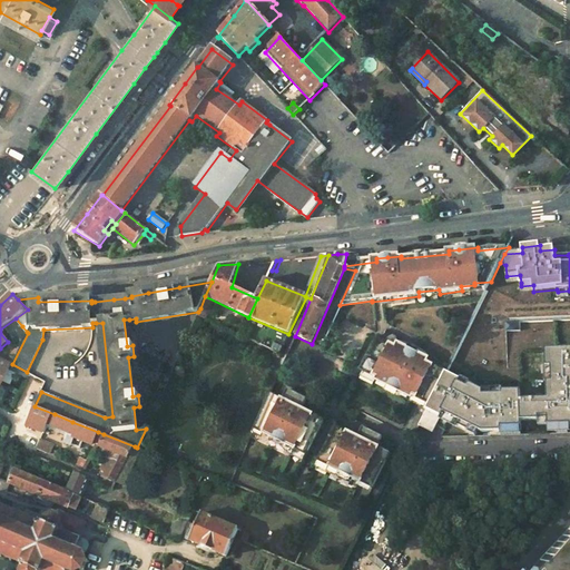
[(198,312),(197,315),(203,318),(206,311),(200,308),(198,312)]
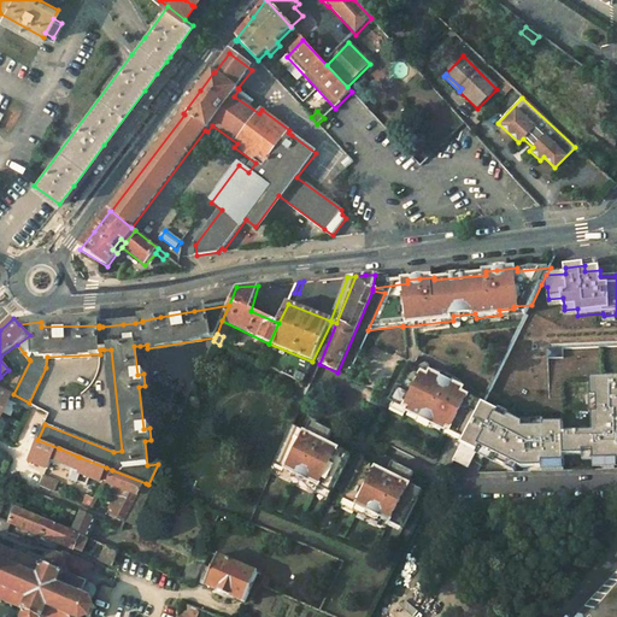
[(223,346),(219,354),(231,360),(235,352),(223,346)]
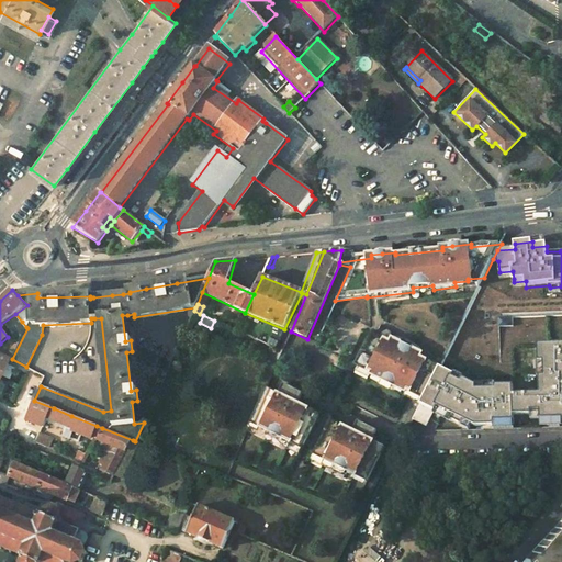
[(14,337),(20,340),(26,327),(22,322),(14,337)]
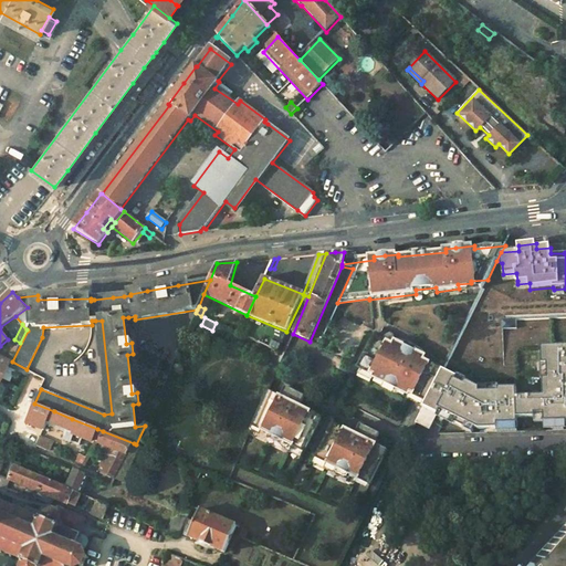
[(220,325),(218,331),(234,337),(237,333),(220,325)]
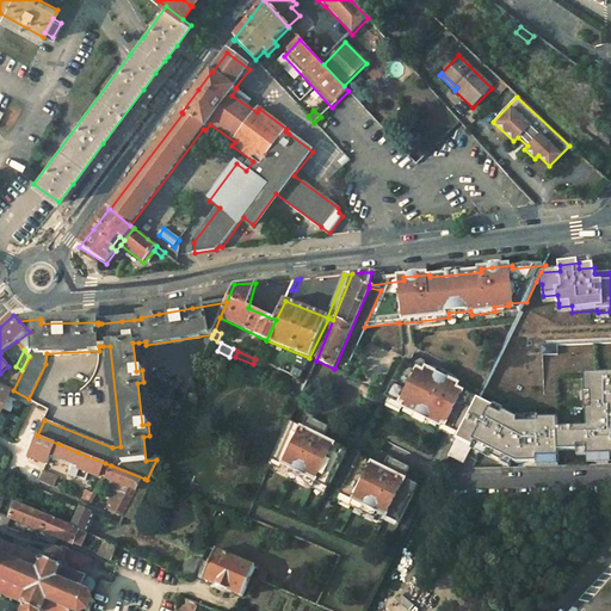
[(443,426),(460,434),(477,400),(457,389),(460,386),(426,369),(425,372),(405,363),(387,397),(405,406),(403,408),(442,429),(443,426)]
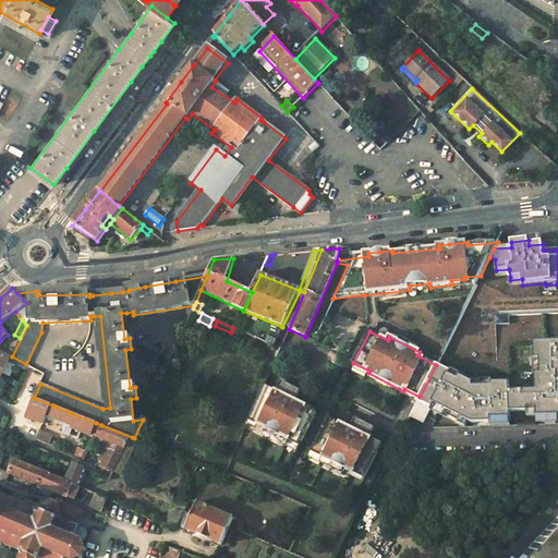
[(472,423),(477,423),(490,423),(490,419),(510,417),(510,412),(528,412),(528,409),(536,409),(536,421),(545,421),(546,421),(546,417),(555,417),(555,420),(556,420),(557,420),(557,342),(534,343),(534,361),(540,360),(541,375),(535,375),(535,391),(509,392),(509,384),(492,384),(492,387),(473,387),(473,384),(459,376),(457,379),(449,375),(451,373),(436,365),(420,397),(417,401),(432,408),(458,422),(460,417),(468,421),(472,423)]
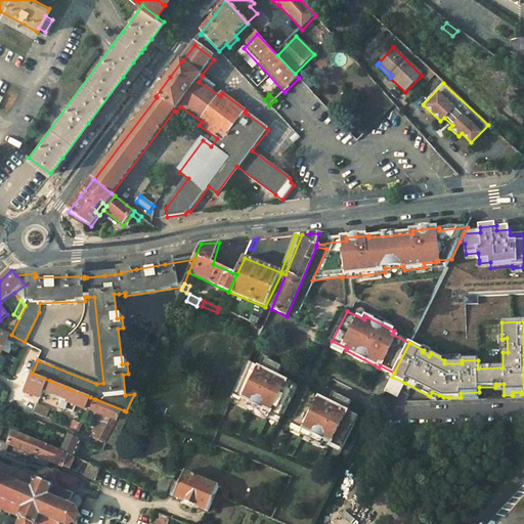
[(0,356),(10,335),(5,333),(0,330),(0,356)]
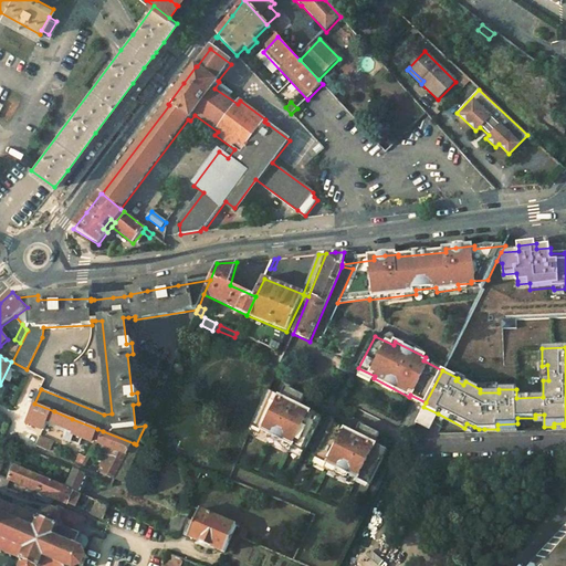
[(305,451),(322,418),(300,407),(304,397),(285,388),(276,405),(264,398),(254,420),(253,420),(251,425),(262,430),(261,432),(293,448),(293,446),(305,451)]
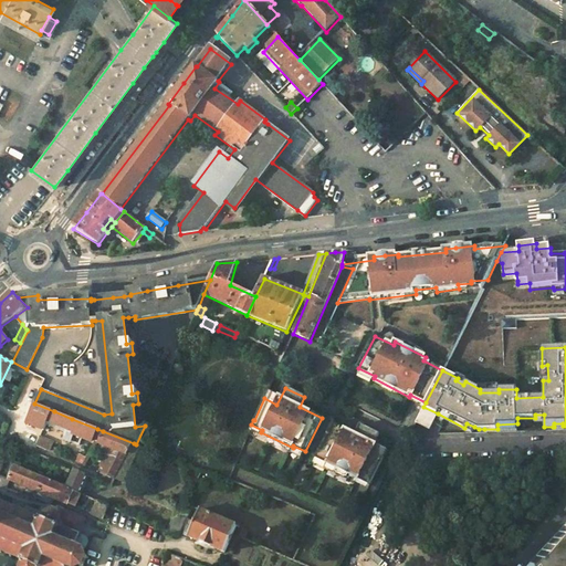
[(34,404),(25,423),(42,430),(45,423),(46,420),(50,422),(54,411),(34,404)]
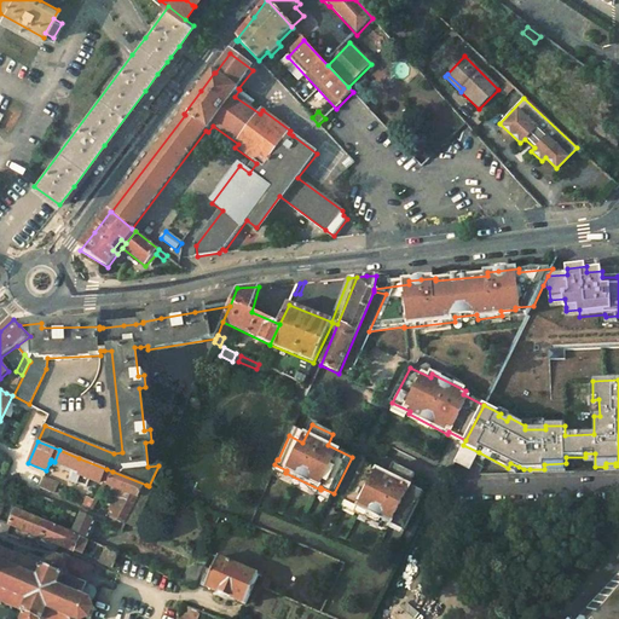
[(479,452),(463,445),(455,462),(469,470),(479,452)]
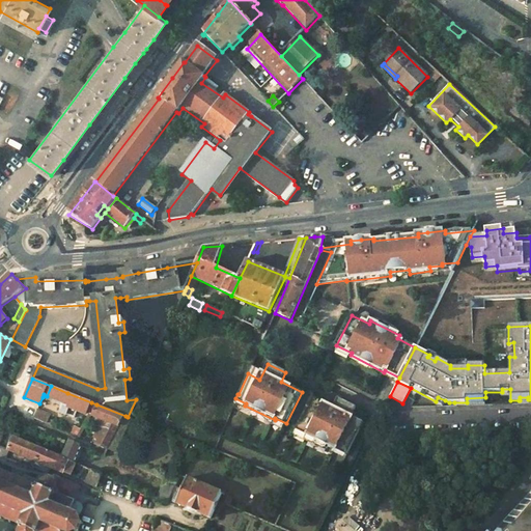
[(43,397),(62,404),(67,393),(51,386),(47,396),(44,394),(43,397)]
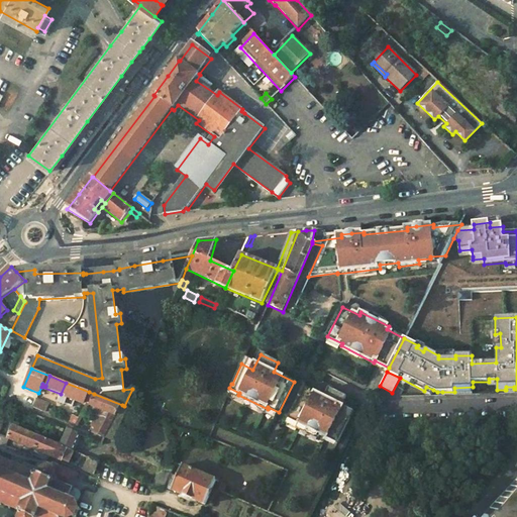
[(61,394),(84,404),(88,395),(89,392),(66,383),(61,394)]
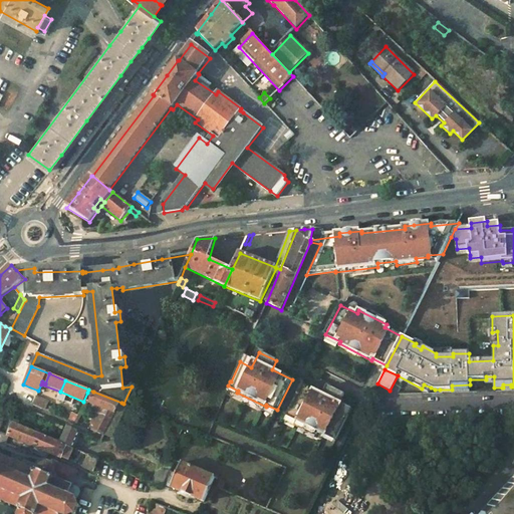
[(321,395),(301,384),(287,415),(297,420),(296,422),(324,436),(325,434),(336,440),(347,416),(336,410),(343,395),(326,386),(321,395)]
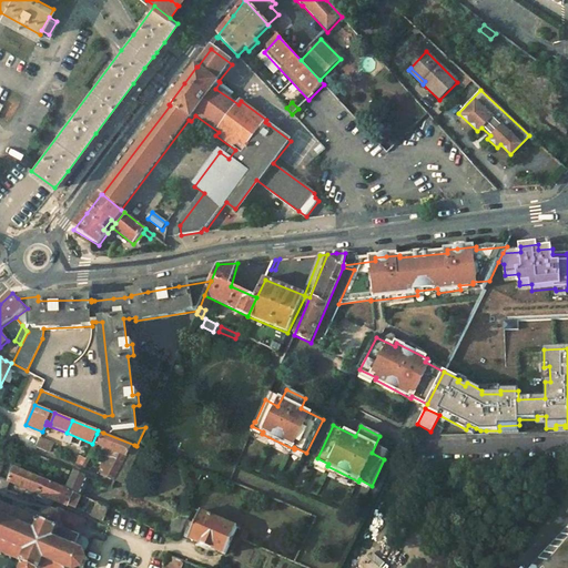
[(468,425),(466,429),(465,430),(473,435),(476,428),(468,425)]
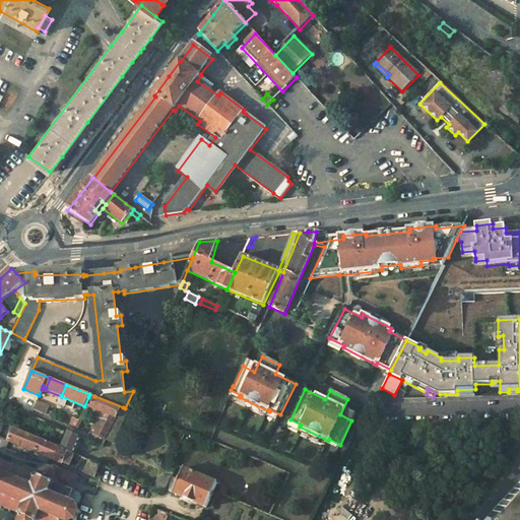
[(105,441),(123,407),(94,396),(89,407),(98,410),(94,416),(98,418),(92,429),(96,431),(93,436),(105,441)]
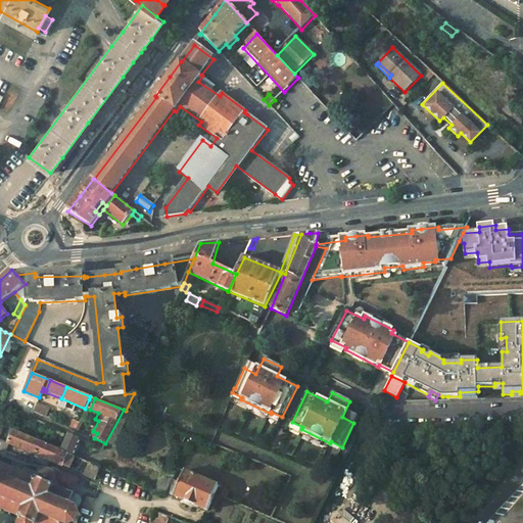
[(53,421),(55,417),(48,413),(50,409),(37,403),(34,411),(35,413),(53,421)]
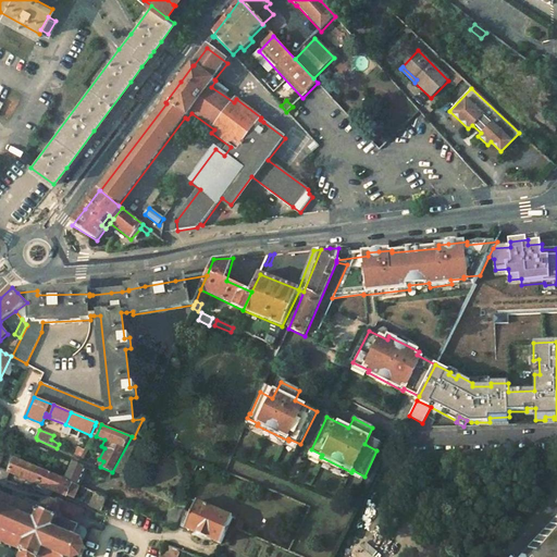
[(132,436),(112,472),(120,475),(138,440),(134,437),(132,436)]
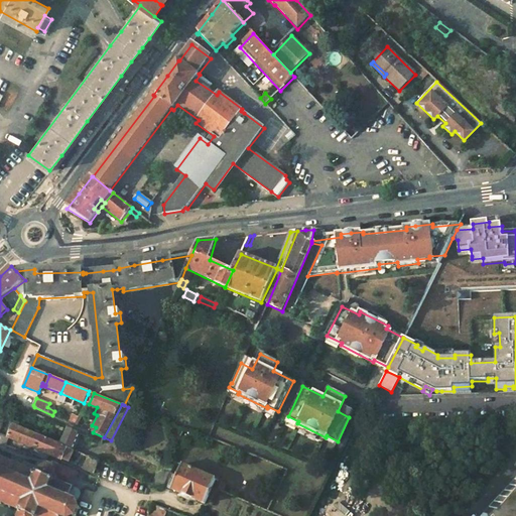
[(73,415),(70,422),(75,424),(78,417),(73,415)]
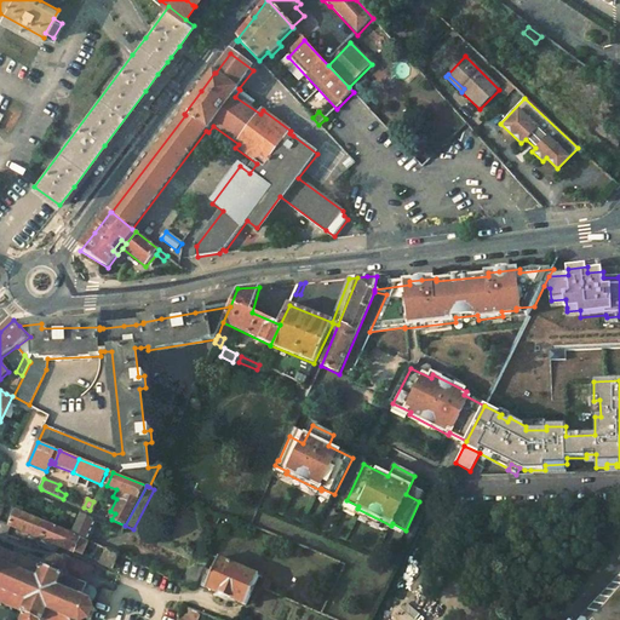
[(16,511),(11,527),(41,539),(61,547),(82,556),(87,546),(96,550),(90,560),(99,563),(99,564),(112,569),(119,555),(89,541),(73,534),(16,511)]
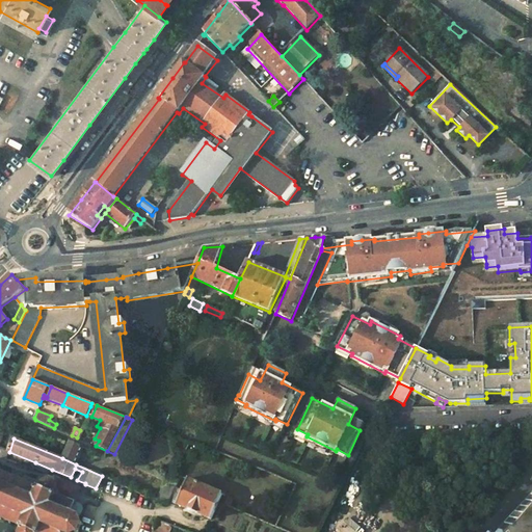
[(69,441),(62,458),(76,464),(78,459),(82,447),(69,441)]
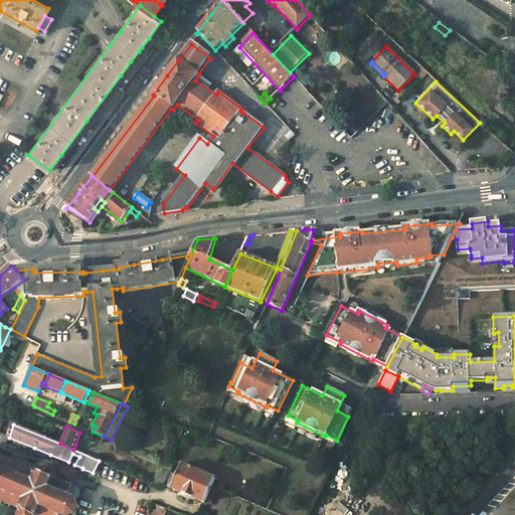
[(101,456),(75,445),(73,450),(99,461),(101,456)]
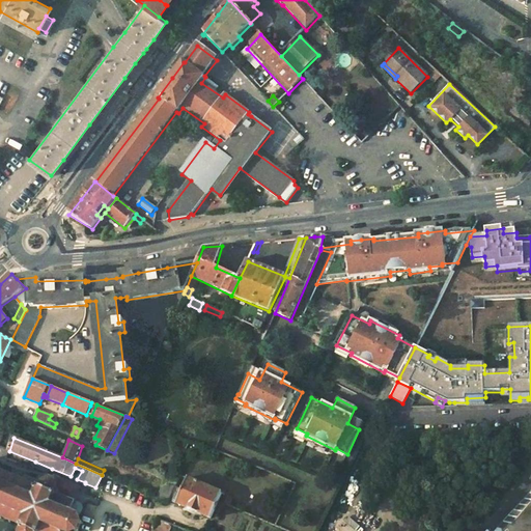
[(35,462),(33,467),(48,474),(49,473),(50,471),(52,469),(35,462)]
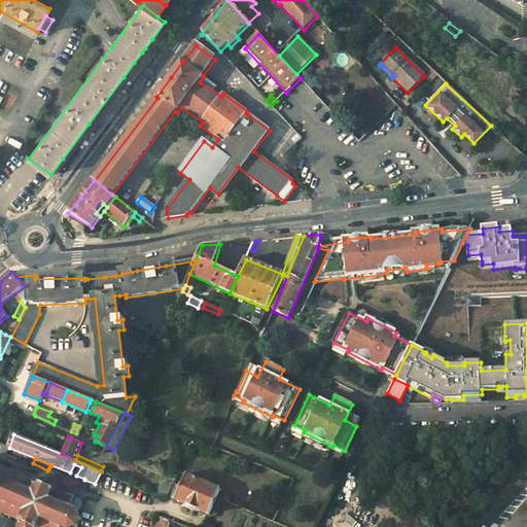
[(77,526),(80,520),(82,520),(82,518),(80,518),(78,512),(79,512),(79,511),(79,508),(77,511),(70,506),(74,497),(80,483),(54,471),(51,475),(46,472),(39,476),(37,481),(35,480),(35,482),(27,479),(28,477),(26,476),(25,478),(18,475),(18,472),(16,472),(15,473),(7,470),(8,468),(6,467),(6,469),(2,467),(0,466),(0,465),(0,464),(0,514),(1,514),(8,517),(8,518),(10,519),(10,517),(19,520),(18,522),(20,523),(18,526),(77,526)]
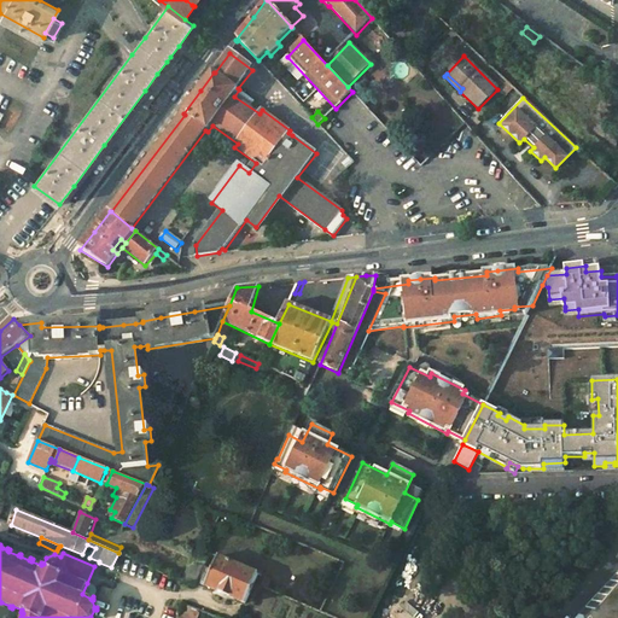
[(194,552),(191,560),(190,561),(203,566),(207,558),(200,555),(202,555),(194,552)]
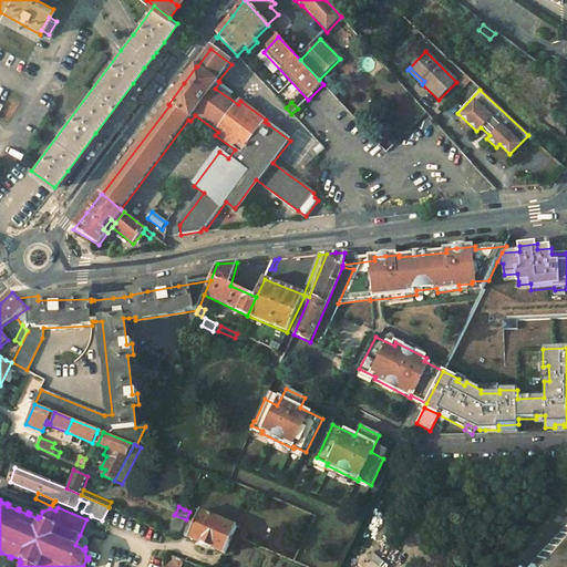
[(181,534),(188,537),(225,554),(237,526),(200,511),(195,524),(186,521),(181,534)]
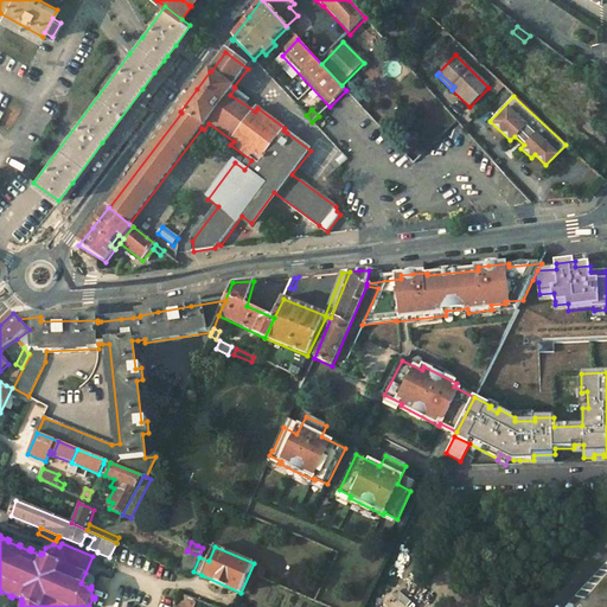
[(193,572),(199,557),(199,556),(186,551),(179,570),(191,575),(193,572)]
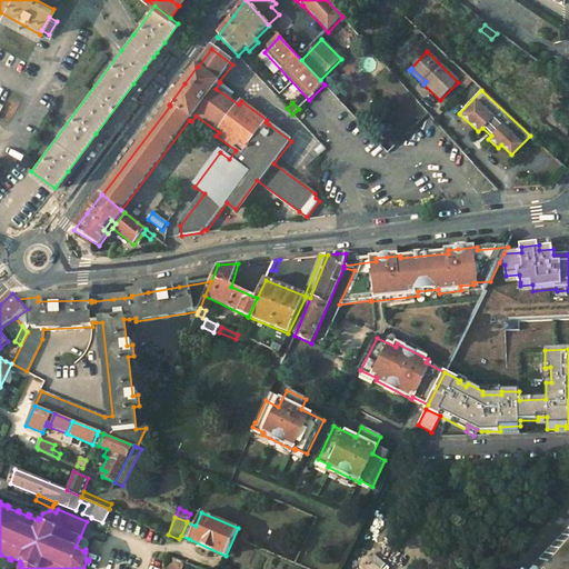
[(87,540),(80,537),(76,547),(83,551),(86,549),(86,551),(89,545),(87,540)]
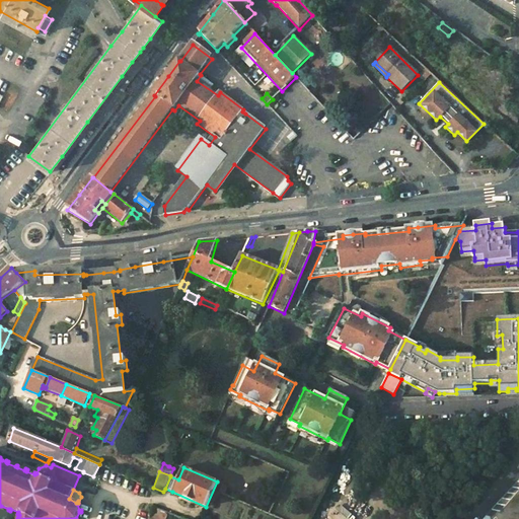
[(164,518),(167,514),(154,508),(148,518),(164,518)]
